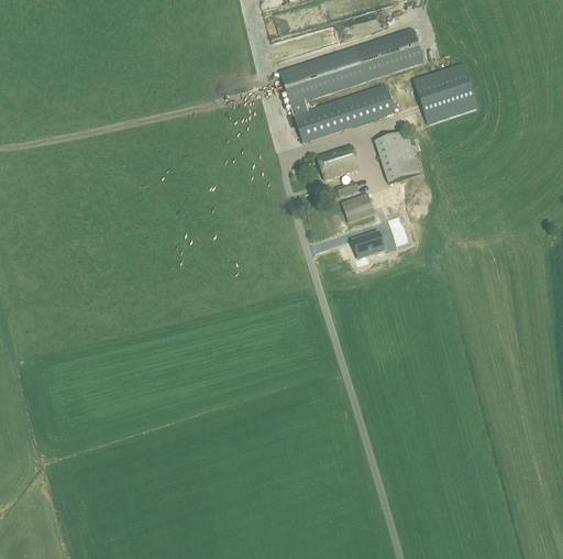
[(301,141),(372,118),(396,110),(386,81),(362,89),(340,97),(342,102),(312,111),(309,112),(305,99),(308,98),(371,77),(383,74),(423,59),(412,25),(366,41),(360,43),(278,69),(301,141)]
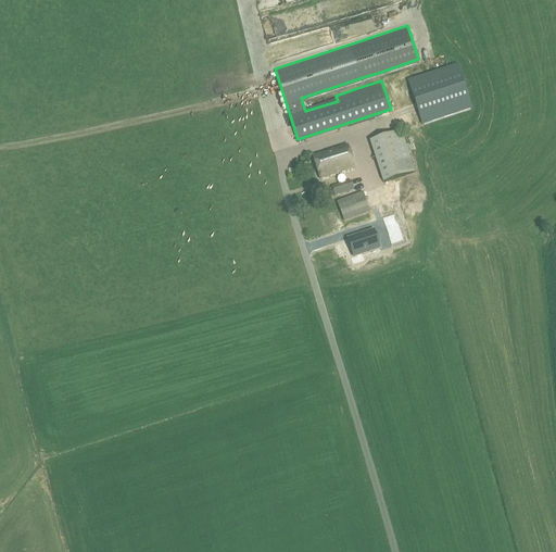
[(456,61),(408,76),(422,120),(470,104),(456,61)]
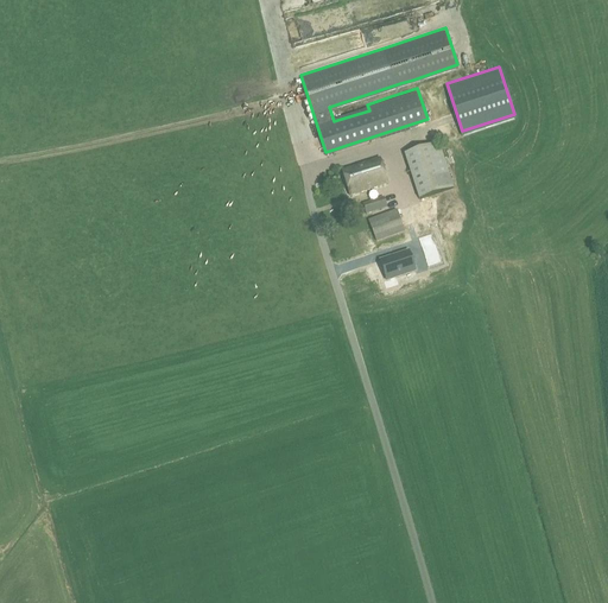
[(404,150),(419,195),(453,184),(438,139),(404,150)]
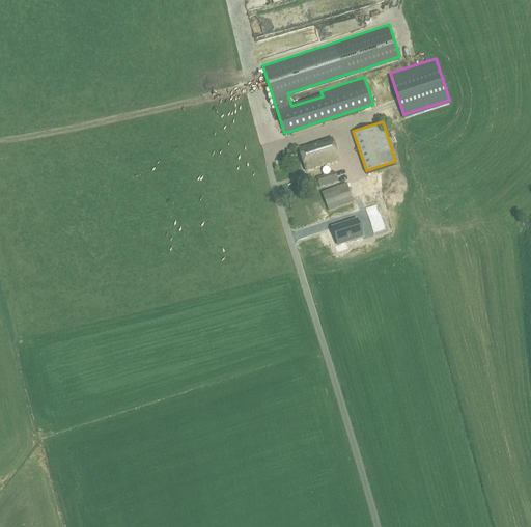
[(338,157),(331,134),(298,145),(305,167),(338,157)]
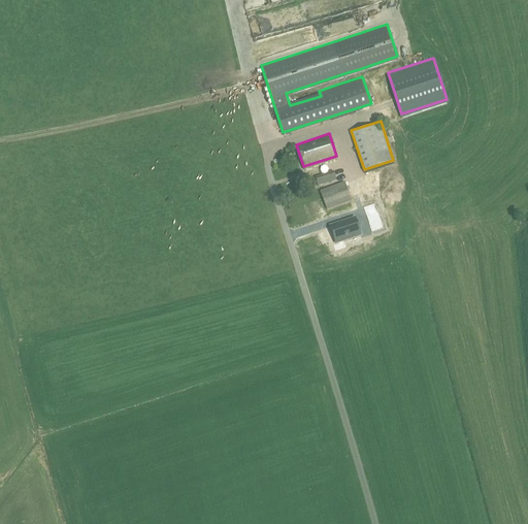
[(336,176),(333,168),(316,173),(319,183),(336,176)]
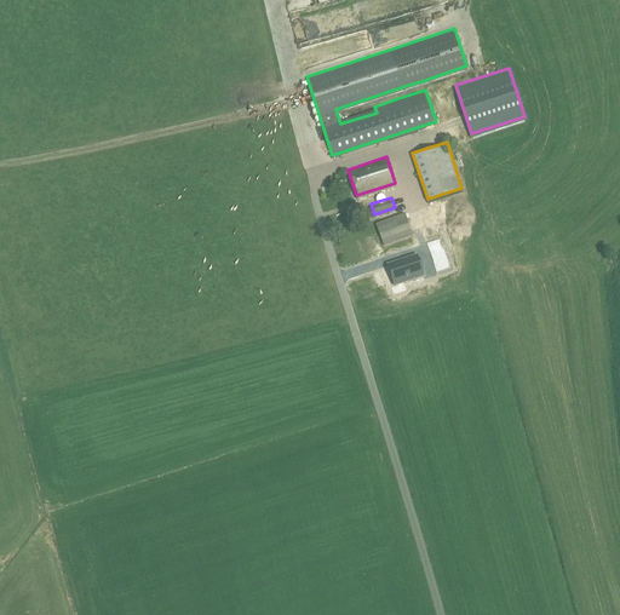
[(405,210),(374,220),(384,243),(413,231),(405,210)]
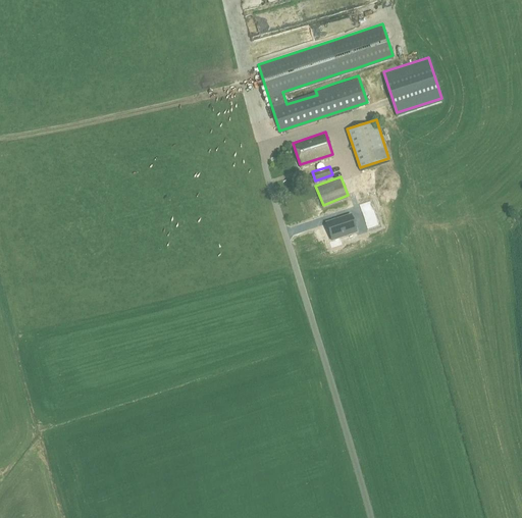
[(365,219),(377,215),(373,203),(360,207),(365,219)]
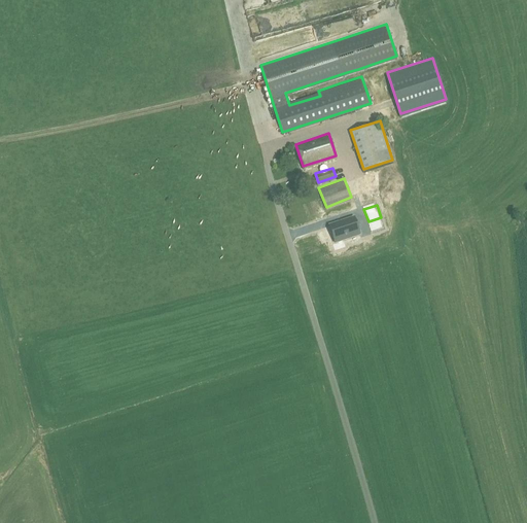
[(359,232),(353,214),(329,222),(335,240),(359,232)]
